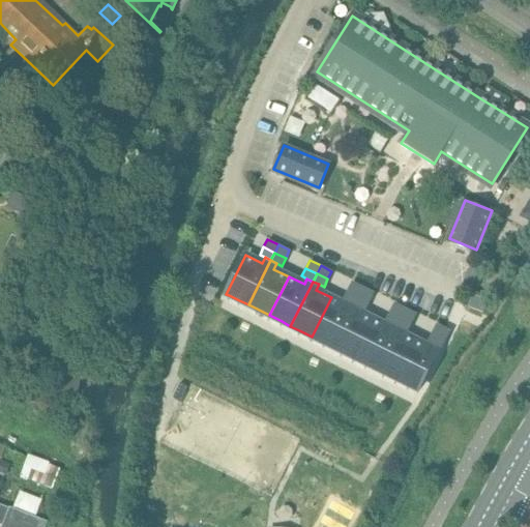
[(352,282),(348,289),(359,294),(362,287),(352,282)]
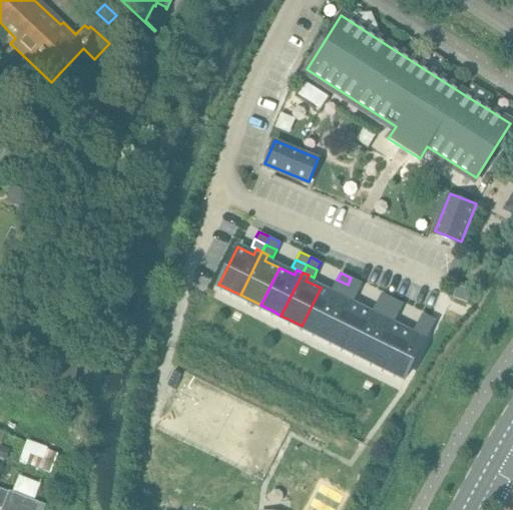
[(351,278),(348,285),(358,291),(362,283),(351,278)]
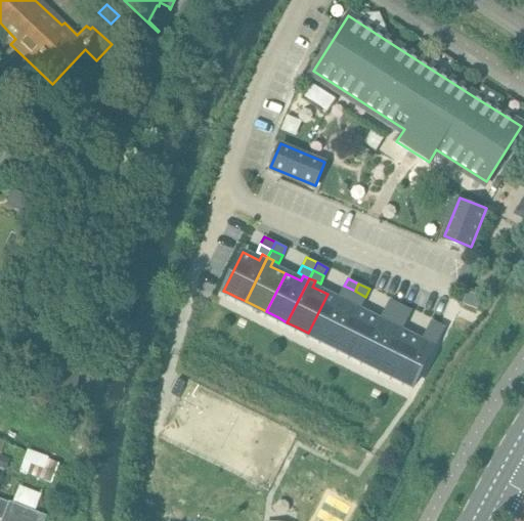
[(344,286),(340,294),(345,296),(351,299),(355,291),(344,286)]
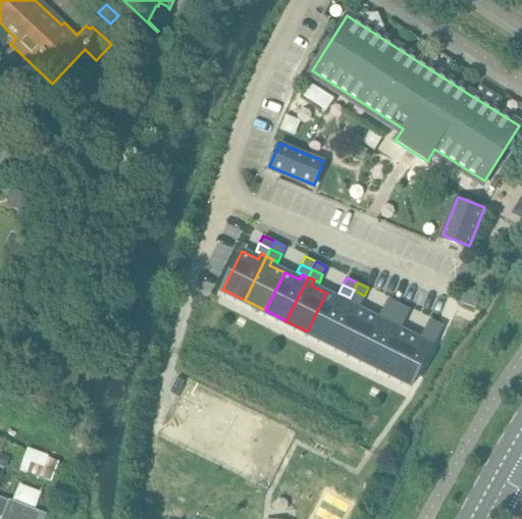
[(354,290),(350,298),(355,301),(360,303),(364,296),(354,290)]
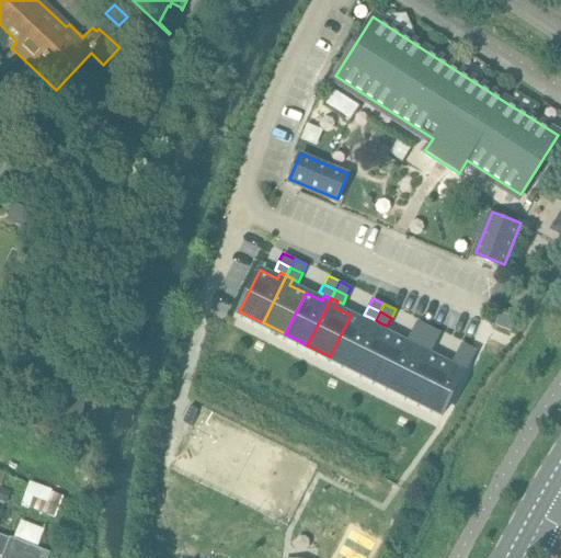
[(351,315),(330,356),(343,363),(352,367),(376,320),(369,317),(366,323),(351,315)]
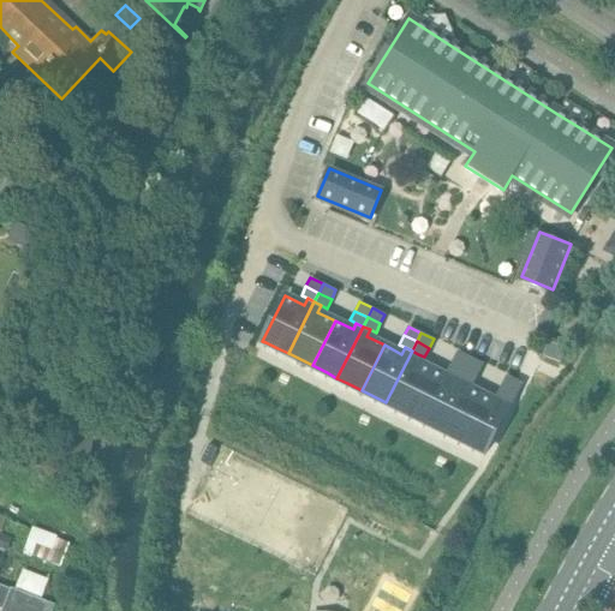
[(412,351),(386,402),(396,407),(411,414),(433,370),(416,360),(418,354),(412,351)]
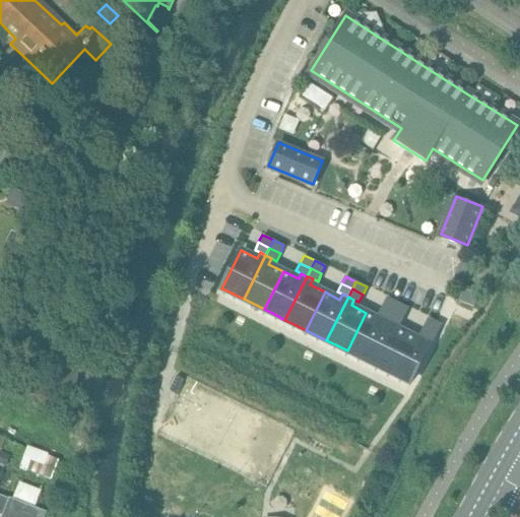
[(386,297),(383,304),(393,310),(397,302),(386,297)]
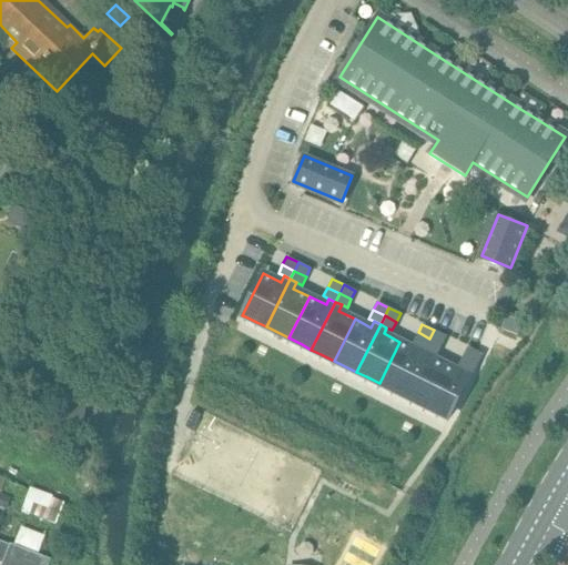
[(434,330),(429,339),(442,344),(446,335),(434,330)]
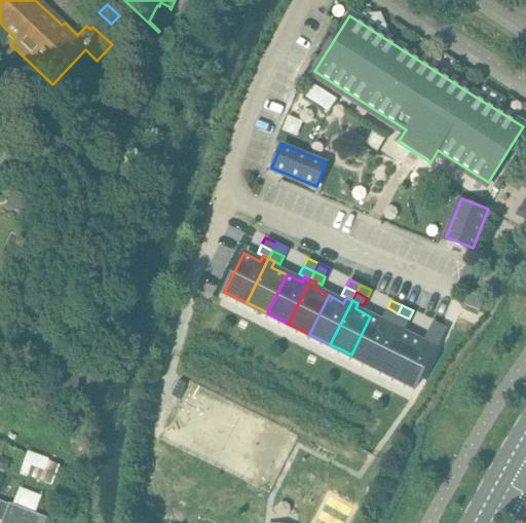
[(387,307),(383,315),(388,318),(395,321),(398,313),(387,307)]
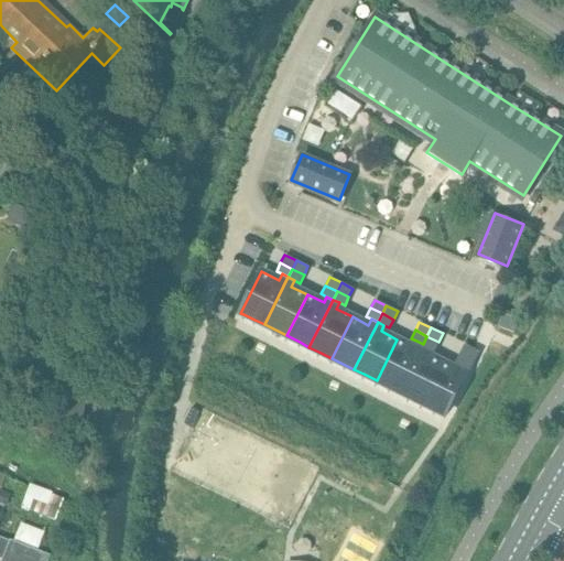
[(426,336),(423,344),(429,347),(434,349),(438,342),(426,336)]
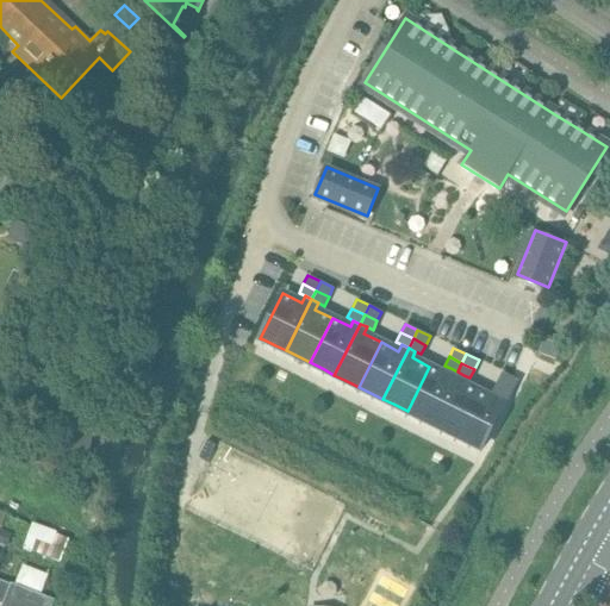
[(429,367),(408,411),(422,418),(431,423),(458,372),(450,368),(447,375),(429,367)]
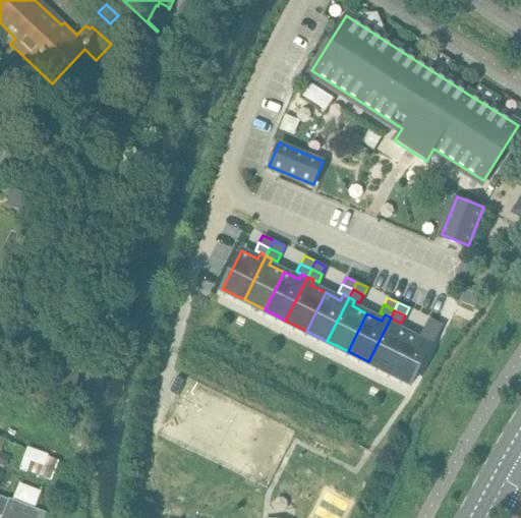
[(391,318),(368,361),(377,366),(389,372),(408,334),(393,327),(396,321),(391,318)]
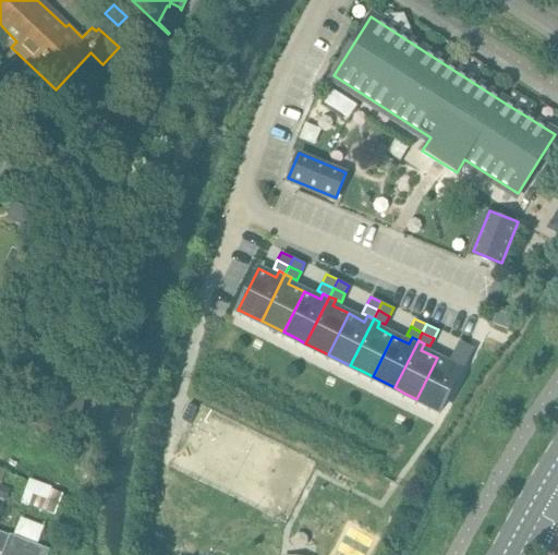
[(459,340),(456,349),(468,356),(472,347),(459,340)]
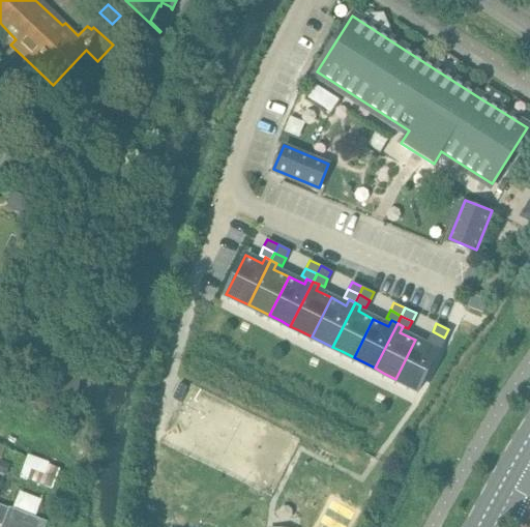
[(433,331),(429,339),(434,342),(440,345),(444,338),(433,331)]
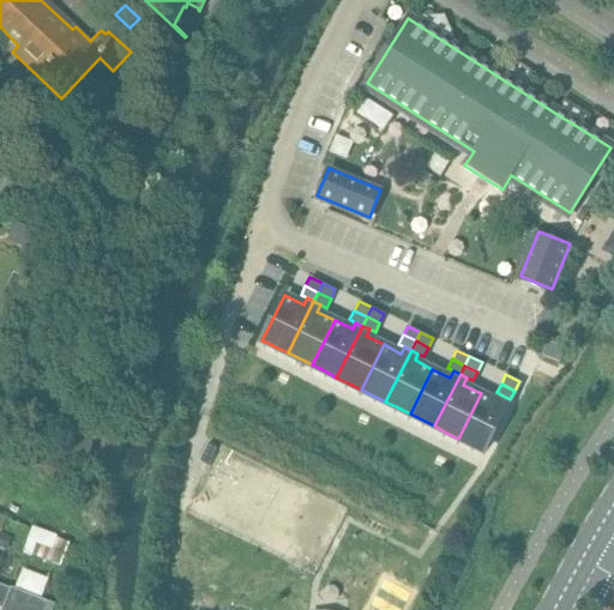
[(481,393),(458,439),(473,446),(485,451),(510,399),(503,396),(499,402),(481,393)]
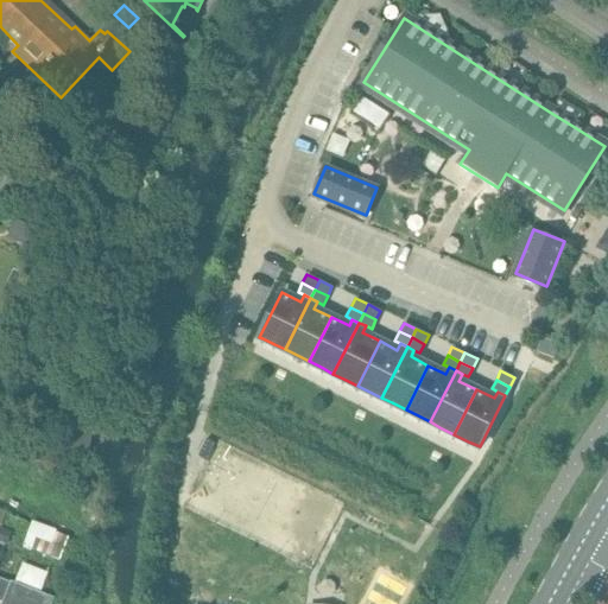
[(32,520),(23,546),(31,550),(32,548),(59,558),(63,548),(69,535),(67,534),(56,531),(56,528),(32,520)]
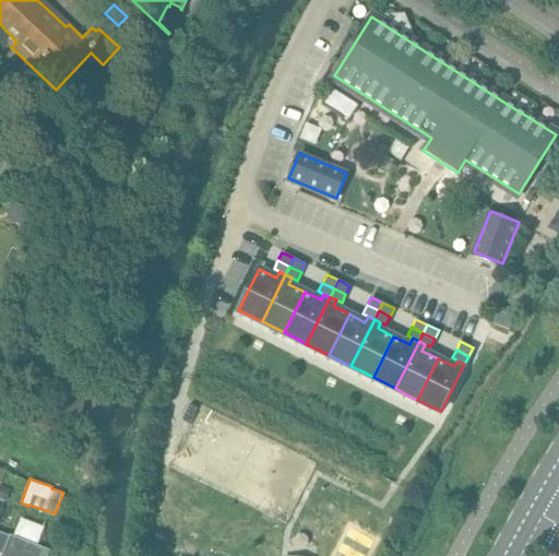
[(12,488),(2,484),(0,488),(0,497),(7,500),(12,488)]
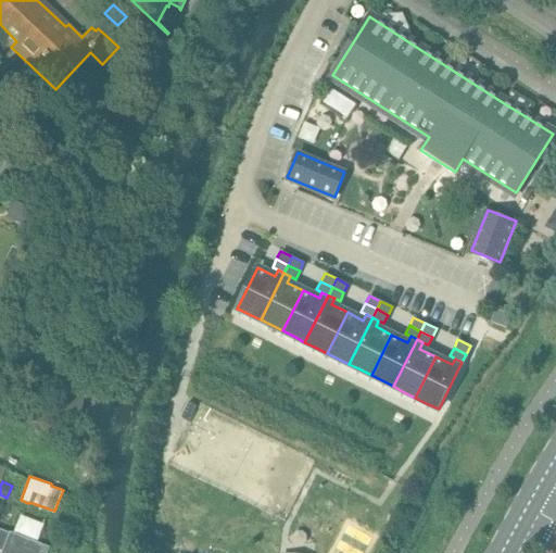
[(47,552),(50,545),(37,541),(43,524),(21,514),(13,532),(0,526),(0,549),(2,550),(0,552),(47,552)]
